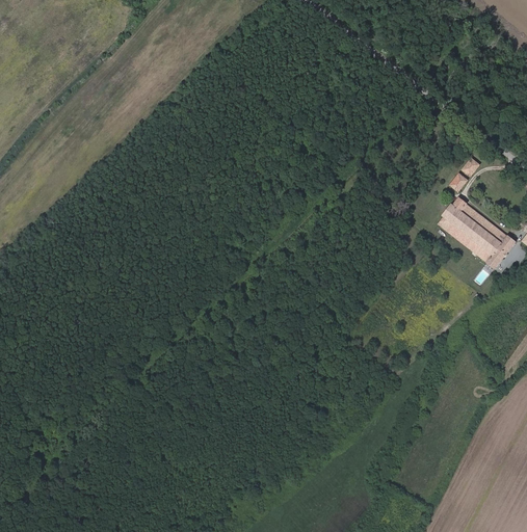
[(478,163),(471,158),(463,168),(470,175),(478,163)]
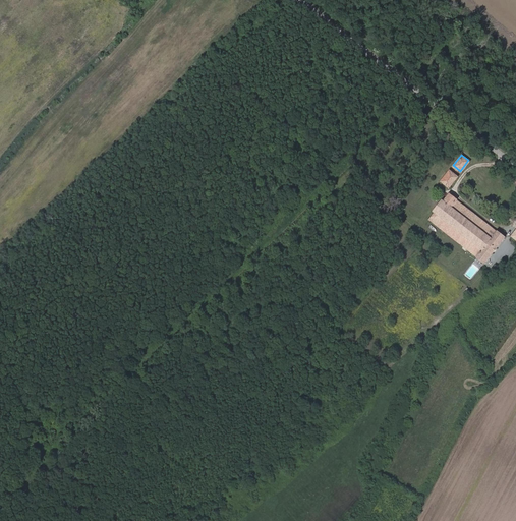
[(449,169),(442,180),(449,185),(457,175),(449,169)]
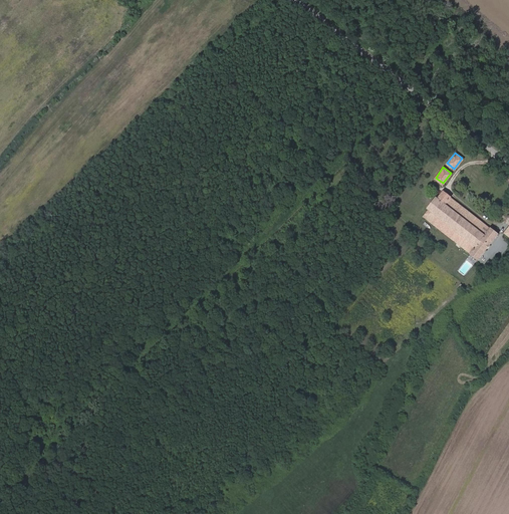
[(451,196),(444,191),(438,198),(436,196),(426,209),(427,211),(422,217),(476,260),(497,232),(490,226),(488,226),(451,197),(451,196)]
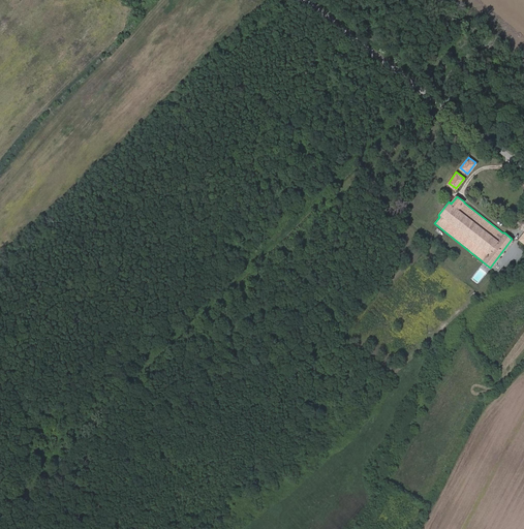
[(33,435),(38,440),(41,437),(36,432),(33,435)]
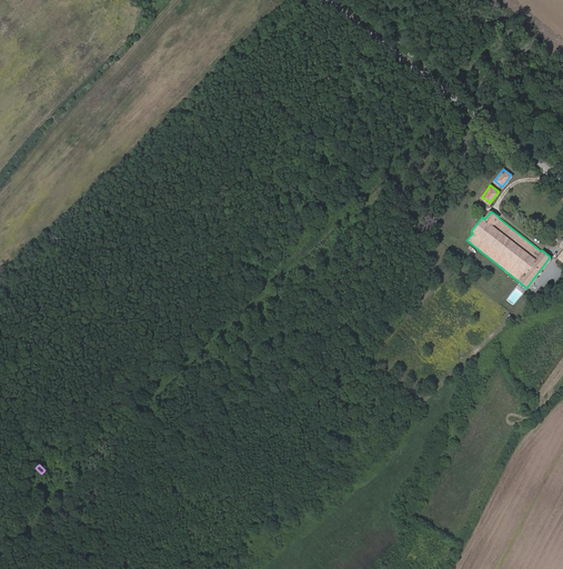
[(23,478),(30,485),(41,473),(36,468),(23,478)]
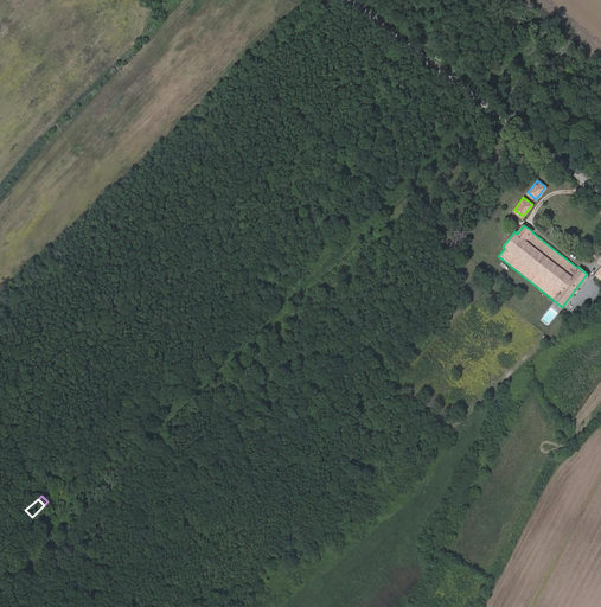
All buildings are outlined.
